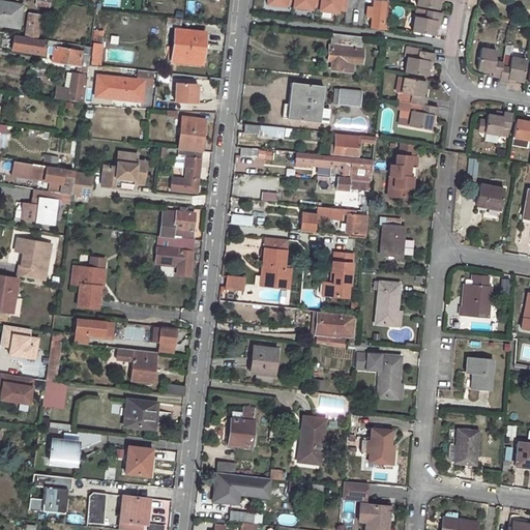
[(281,0),(260,0),(258,11),(278,15),(281,0)]
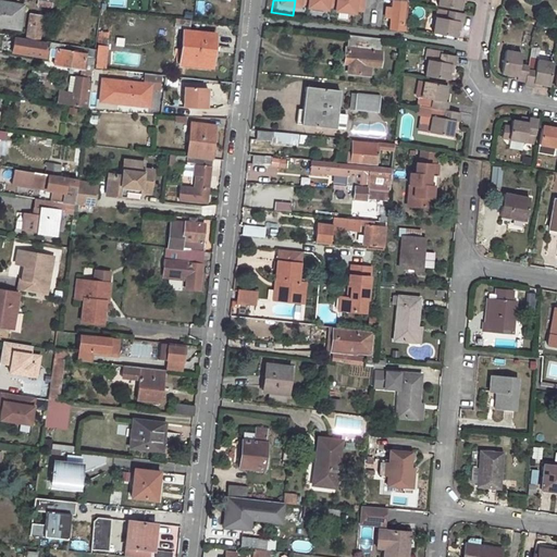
[(325,0),(305,0),(304,14),(323,17),(325,0)]
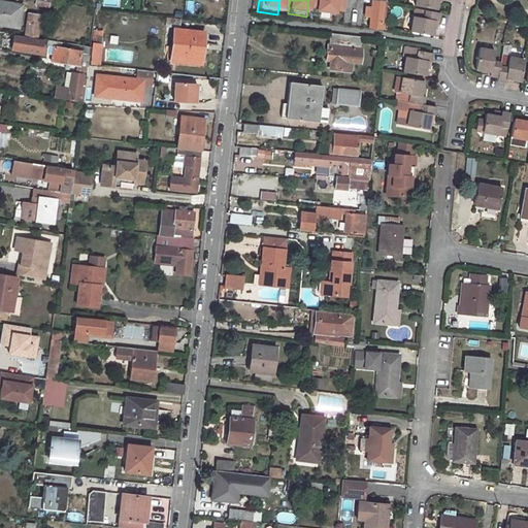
[(338,0),(320,0),(318,14),(334,18),(338,0)]
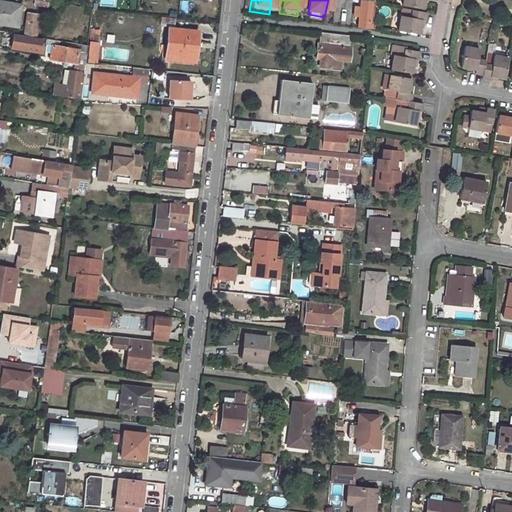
[(404,0),(404,5),(424,8),(425,0),(404,0)]
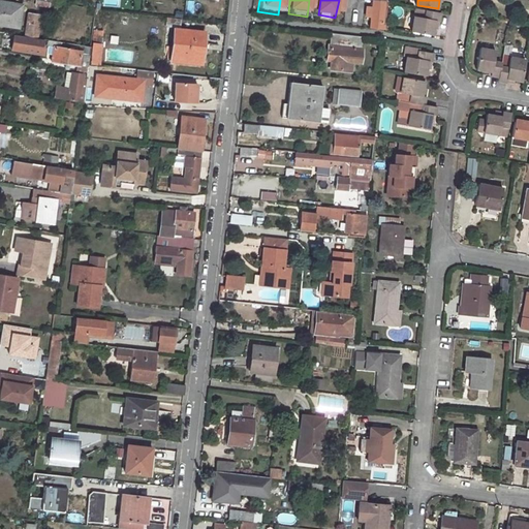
[(0,1),(0,25),(18,28),(22,5),(0,1)]
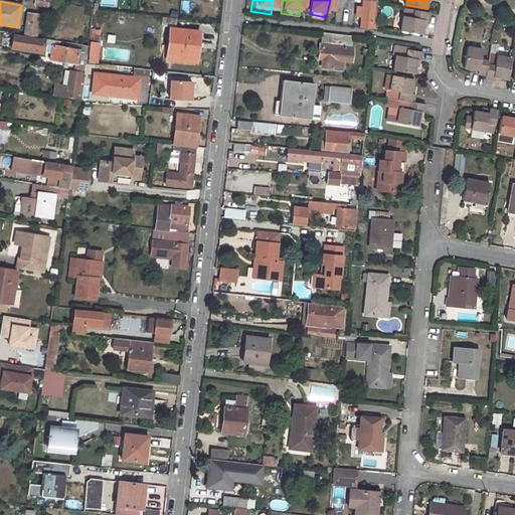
[(362,15),(360,27),(375,29),(377,3),(363,1),(362,8),(357,8),(356,14),(362,15)]
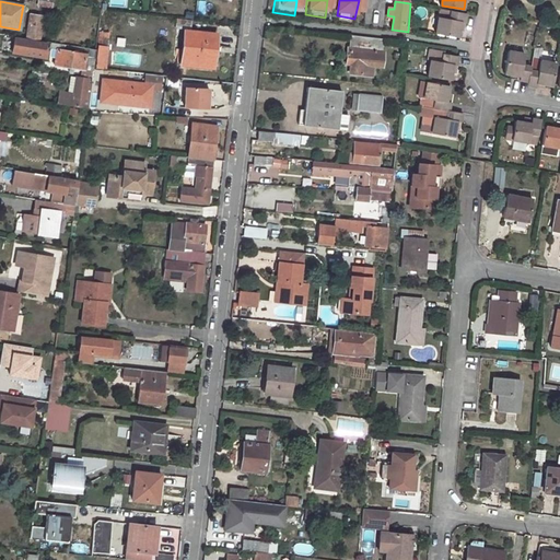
[(463,12),(441,9),(440,16),(432,15),(430,31),(438,32),(436,33),(458,37),(462,21),(466,22),(467,13),(463,12)]
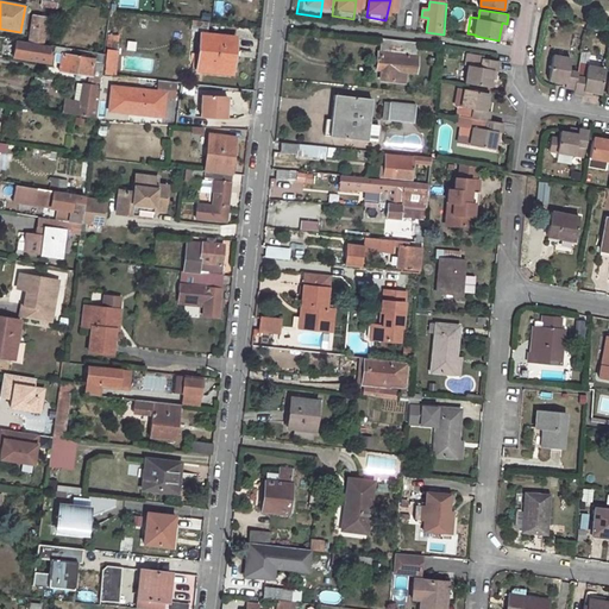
[(33,17),(29,43),(42,44),(46,19),(33,17)]
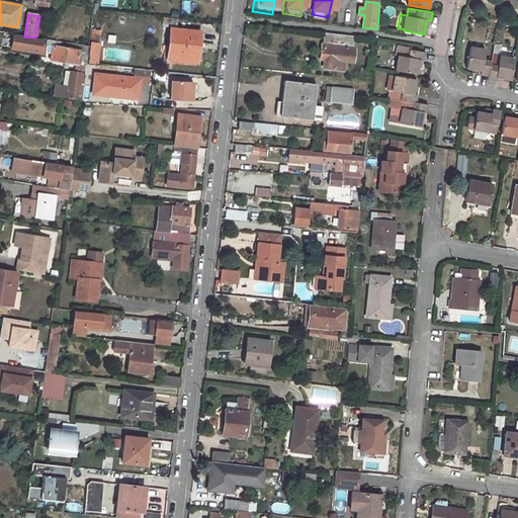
[(163,17),(162,25),(176,27),(177,19),(163,17)]
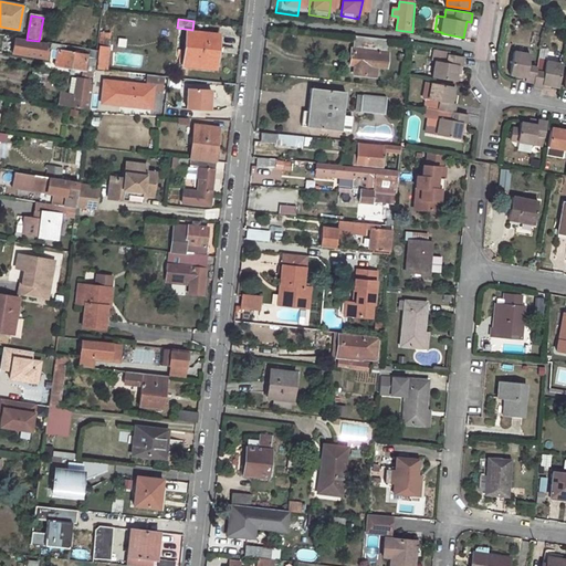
[(101,25),(96,70),(106,71),(112,27),(101,25)]
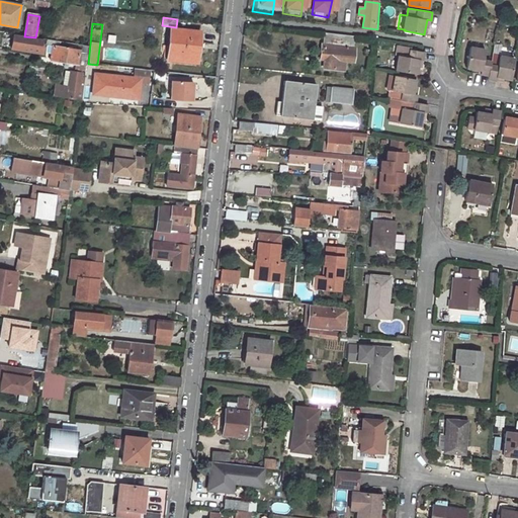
[(170,29),(167,60),(197,64),(200,32),(170,29)]
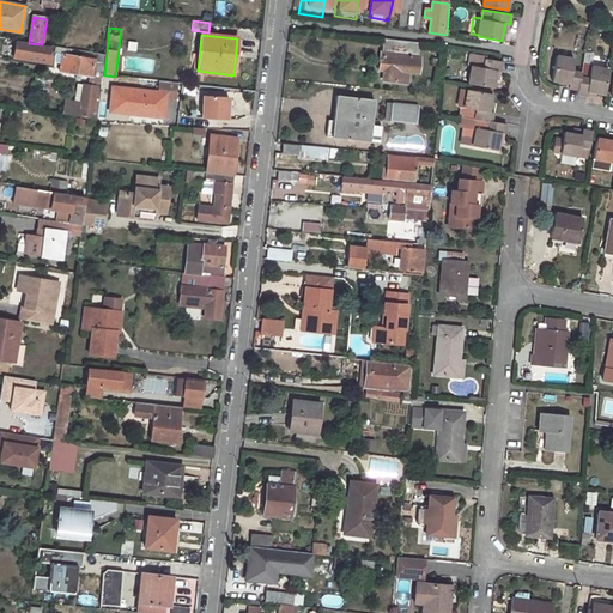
[(384,38),(383,50),(417,54),(418,43),(384,38)]
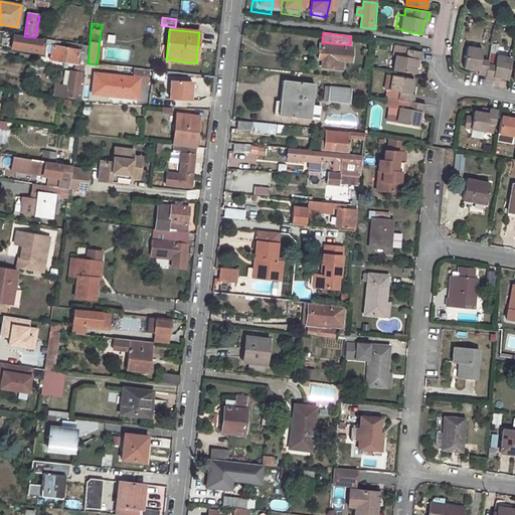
[(43,44),(41,44),(42,38),(35,37),(24,36),(14,34),(11,48),(42,53),(43,44)]
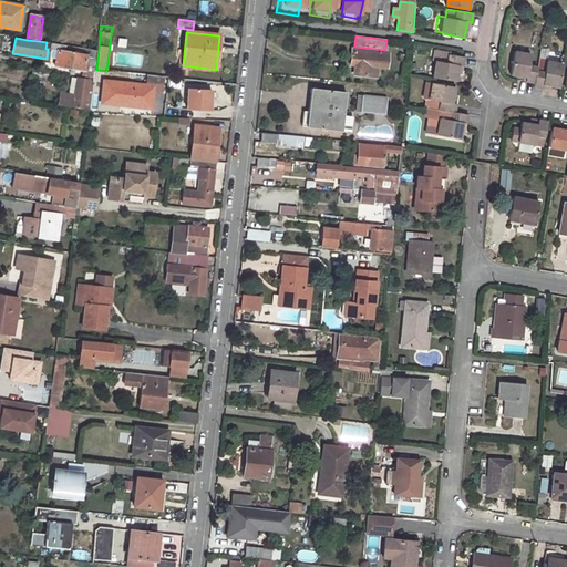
[(352,47),(350,64),(356,64),(354,74),(377,76),(377,65),(387,66),(389,51),(385,50),(354,47),(352,47)]
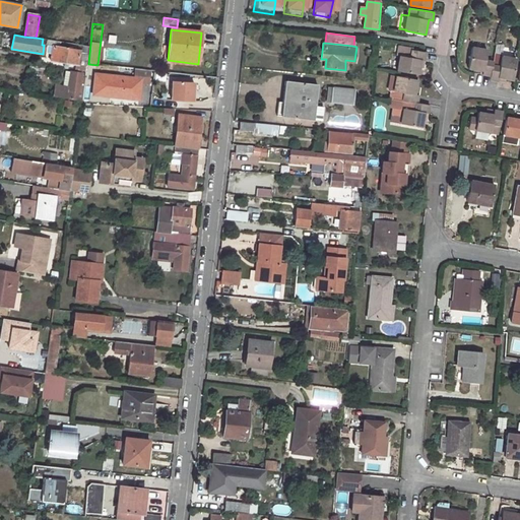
[(53,46),(50,60),(76,64),(75,69),(85,71),(87,56),(79,55),(79,51),(65,49),(65,45),(59,44),(59,47),(53,46)]
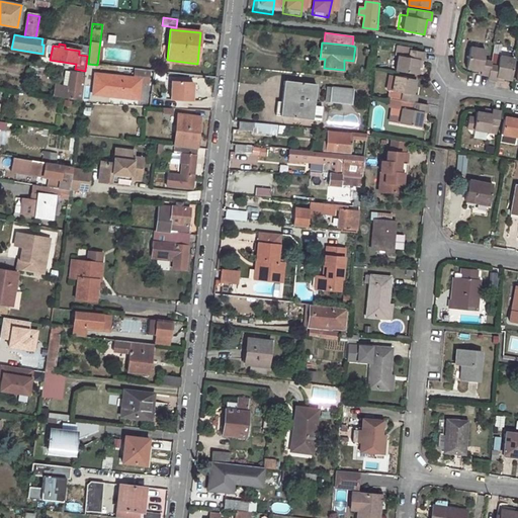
[(400,56),(398,71),(418,74),(420,59),(424,60),(425,52),(422,52),(412,50),(412,48),(400,47),(398,56),(400,56)]
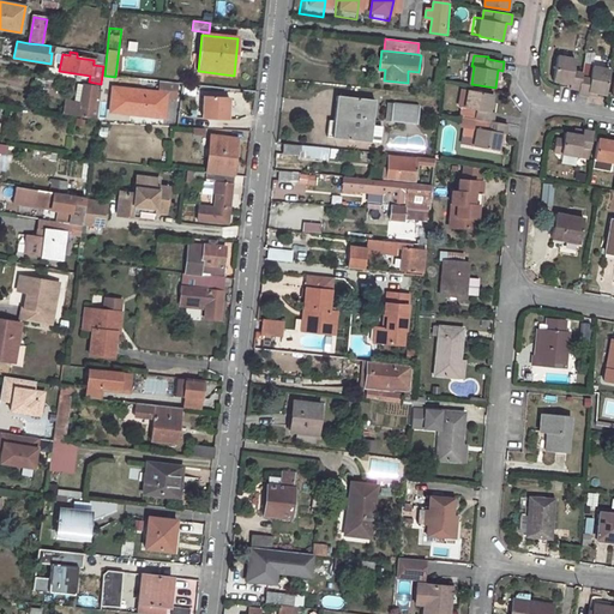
[(559,58),(555,82),(571,84),(570,89),(579,90),(582,73),(573,72),(576,60),(559,58)]
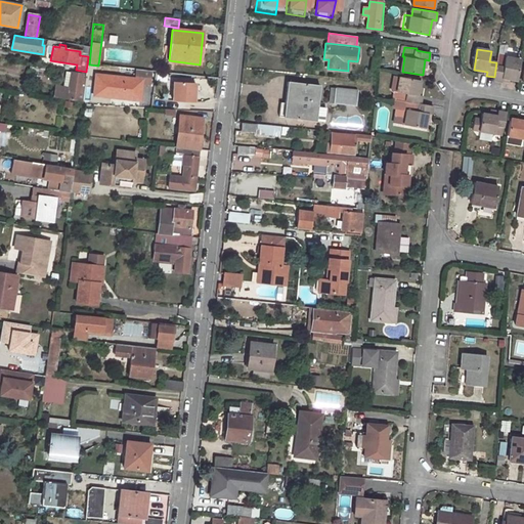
[(494,77),(493,81),(501,82),(503,78),(518,81),(521,60),(497,55),(496,62),(494,77)]
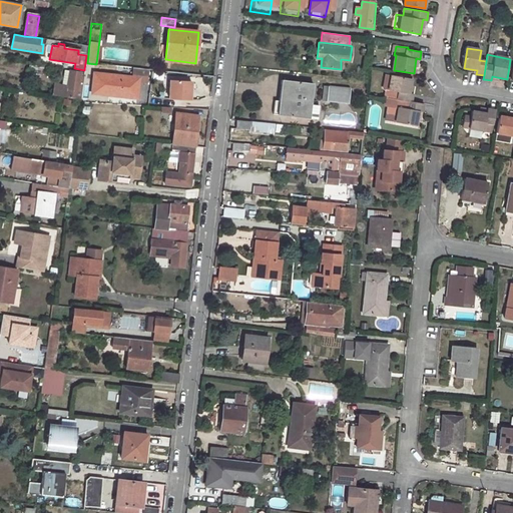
[(54,84),(52,94),(80,99),(83,76),(80,76),(81,72),(69,71),(67,87),(54,84)]
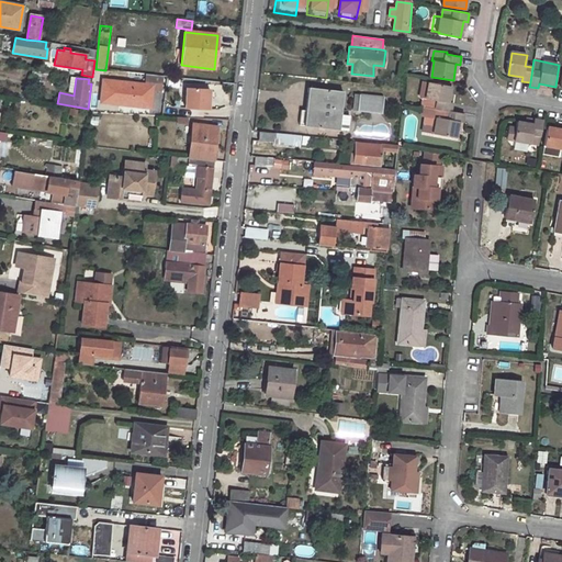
[(103,80),(100,102),(144,108),(145,96),(150,97),(152,86),(103,80)]
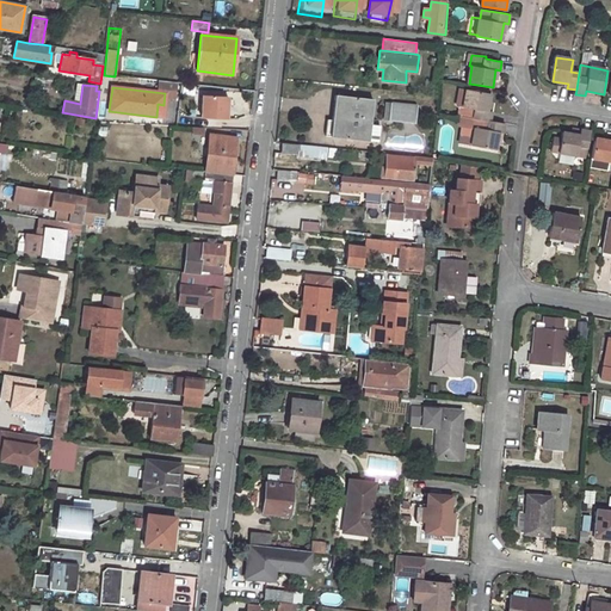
[(488,111),(491,93),(468,90),(464,106),(469,107),(468,117),(491,121),(493,112),(488,111)]
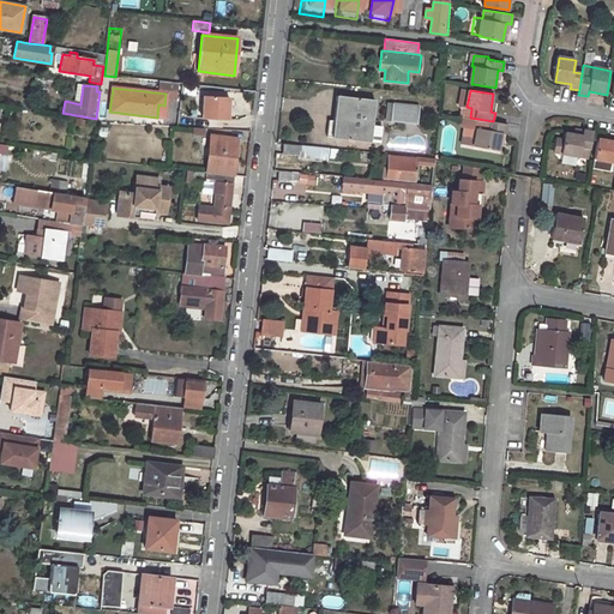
[(329,121),(326,138),(369,142),(372,125),(374,100),(337,96),(335,122),(329,121)]
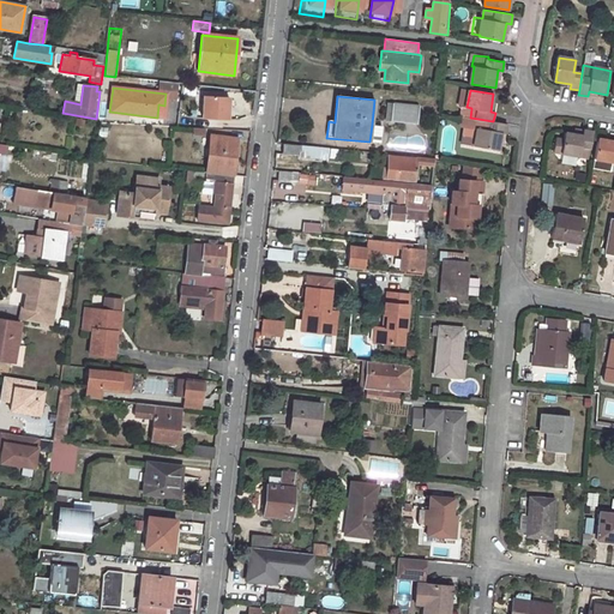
[(202,121),(230,121),(230,97),(203,97),(202,121)]
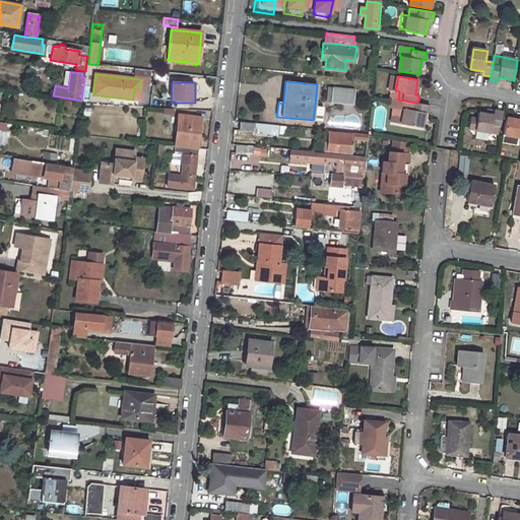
[(332,86),(330,103),(353,105),(355,89),(332,86)]
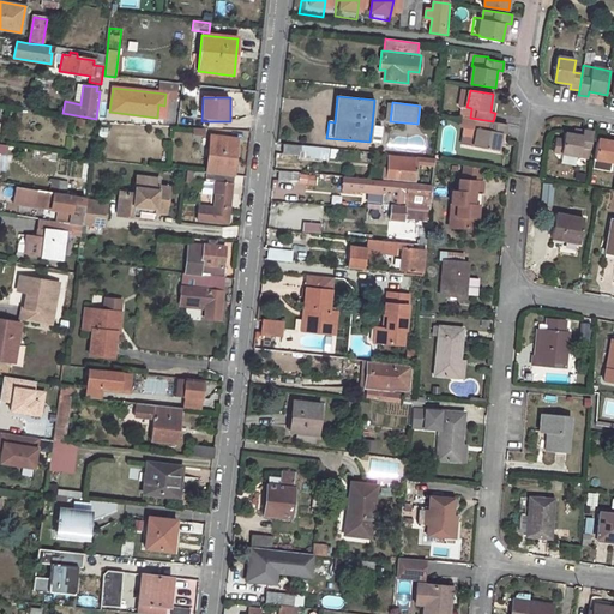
[(475,145),(499,150),(500,140),(501,133),(507,134),(509,124),(493,121),(470,118),(465,118),(464,125),(479,128),(475,145)]
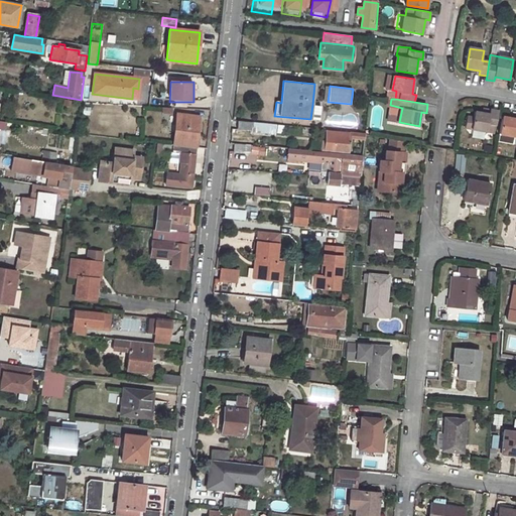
[(312,105),(310,119),(319,120),(320,106),(312,105)]
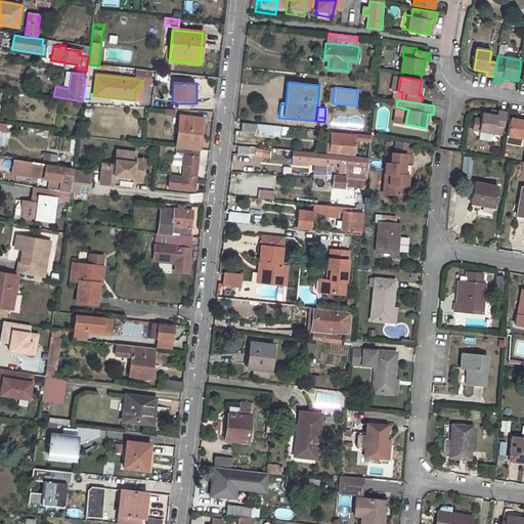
[(494,116),(485,114),(484,120),(478,119),(476,130),(505,135),(508,118),(509,114),(500,113),(499,116),(494,116)]
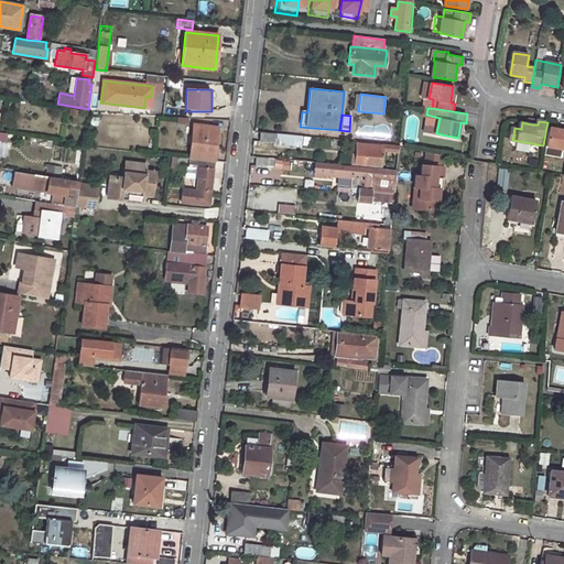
[(194,126),(190,158),(214,161),(217,128),(194,126)]
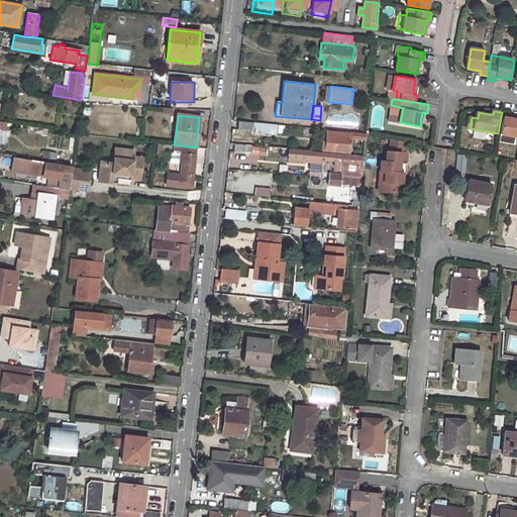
[(516,118),(505,117),(501,134),(516,136),(516,118)]
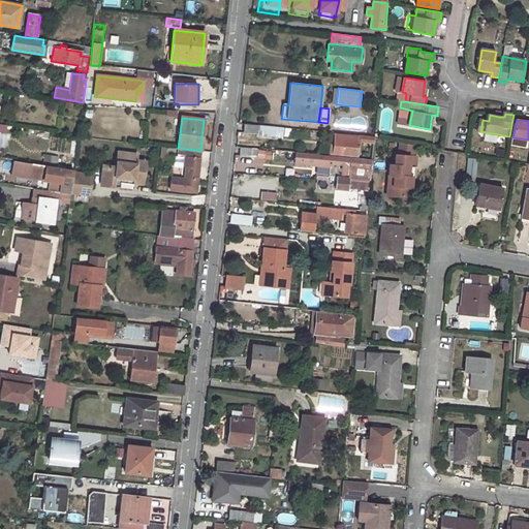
[(244,124),(244,133),(283,136),(284,128),(244,124)]
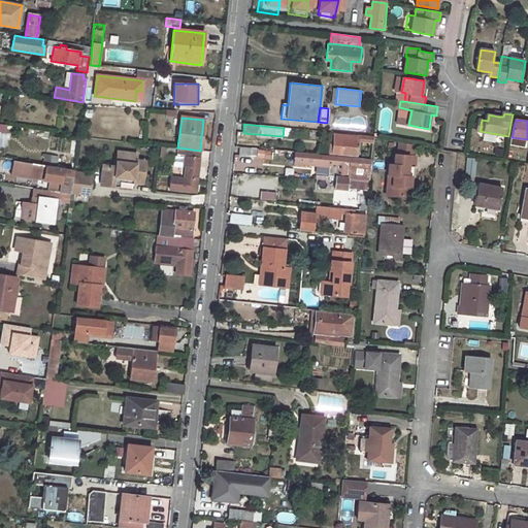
[(333,144),(332,153),(356,155),(357,141),(373,142),(373,137),(334,132),(333,144)]
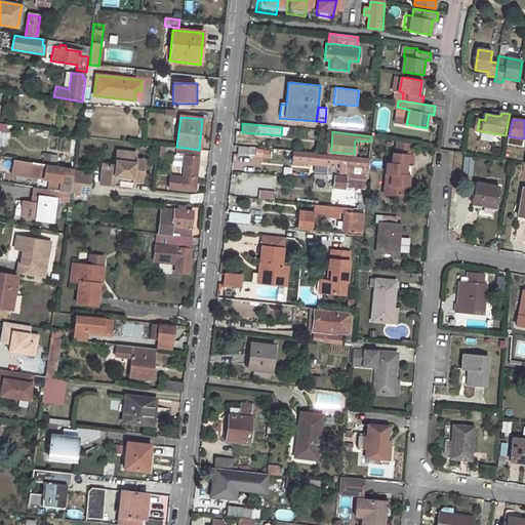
[(524,147),(524,143),(524,140),(508,138),(508,145),(524,147)]
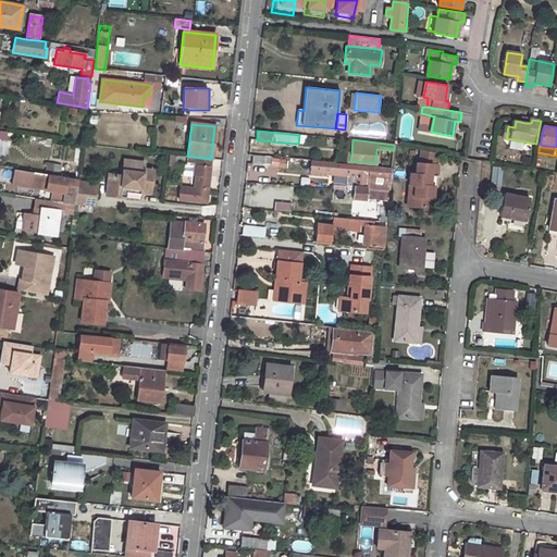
[(437,152),(421,149),(420,162),(436,163),(437,152)]
